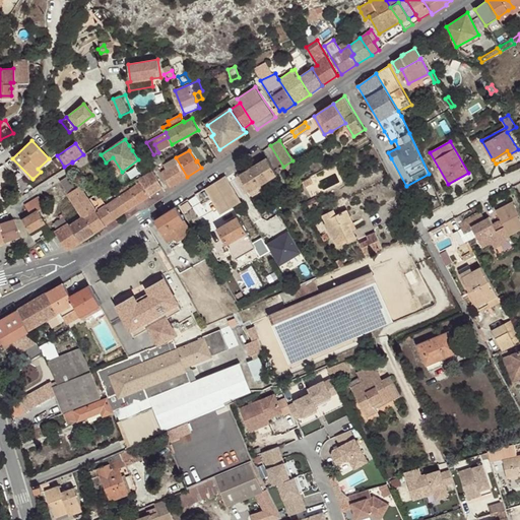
[(154,156),(158,165),(163,161),(158,154),(154,156)]
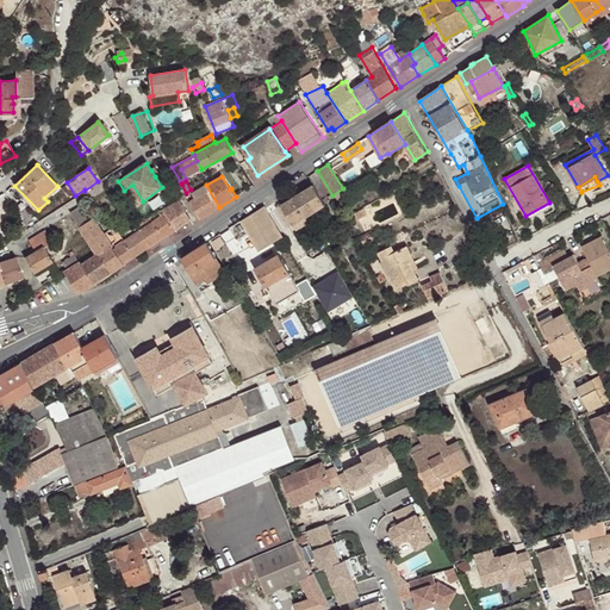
[(200,219),(219,207),(206,185),(194,193),(197,198),(190,201),(200,219)]
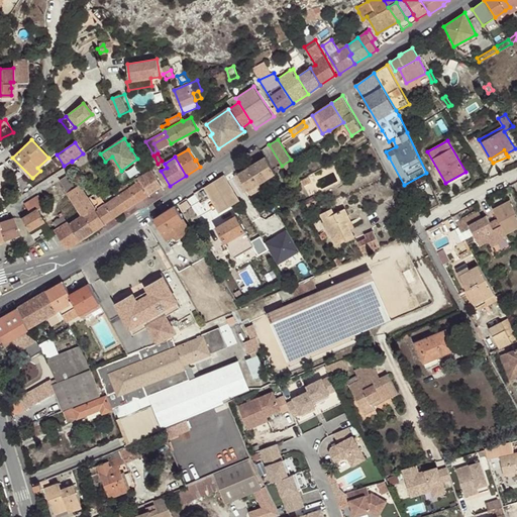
[(265,158),(248,168),(259,184),(276,173),(266,157),(265,158)]
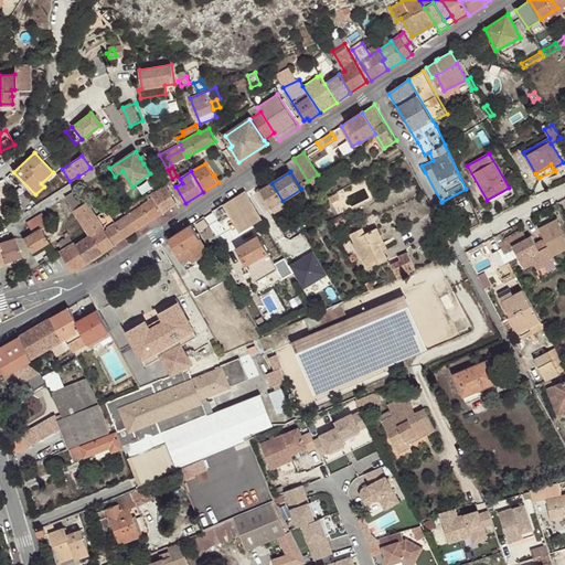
[(35,194),(13,172),(7,177),(14,184),(18,184),(20,184),(21,183),(33,196),(35,194)]
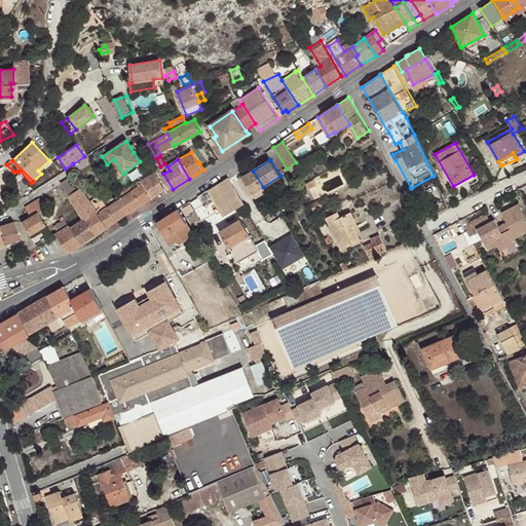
[(253,171),(238,179),(248,195),(253,192),(256,197),(266,191),(263,187),(253,171)]
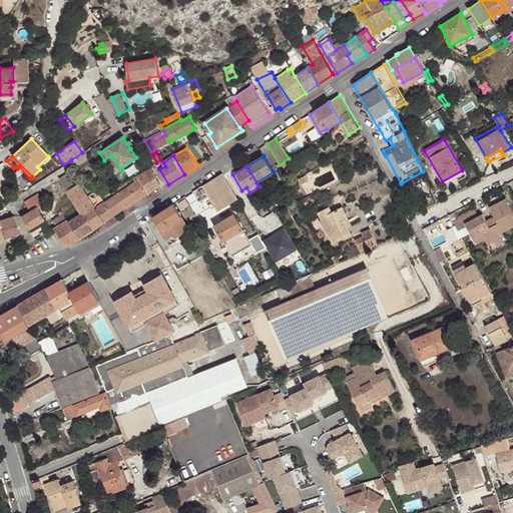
[(133,177),(114,190),(116,193),(115,194),(124,208),(160,184),(150,167),(133,177)]
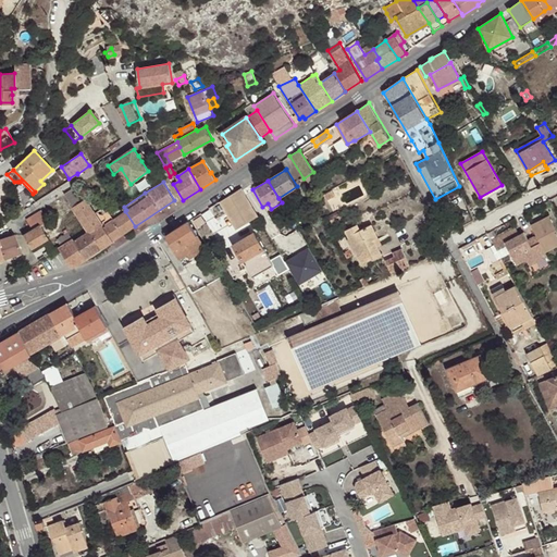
[(502,185),(480,197),(482,200),(504,188),(502,185)]
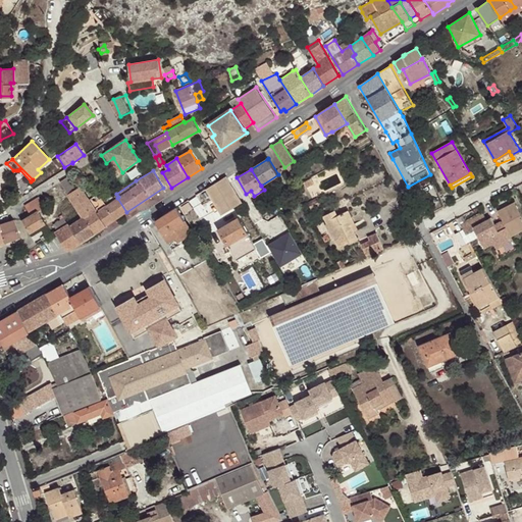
[(61,183),(68,194),(81,187),(72,174),(61,183)]
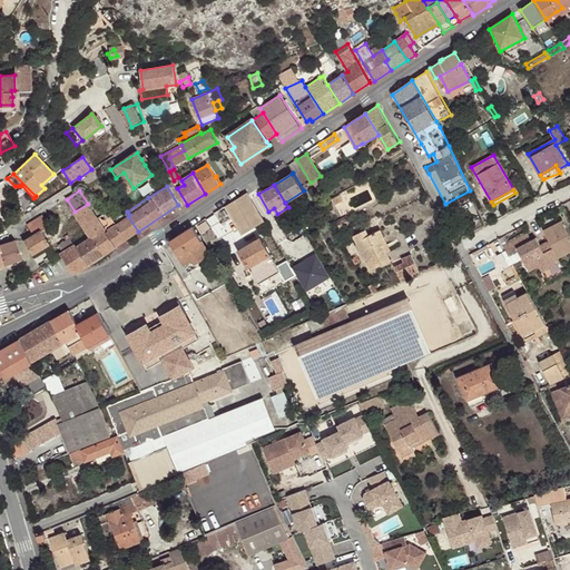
[(246,193),(226,206),(232,215),(243,234),(264,220),(246,193)]
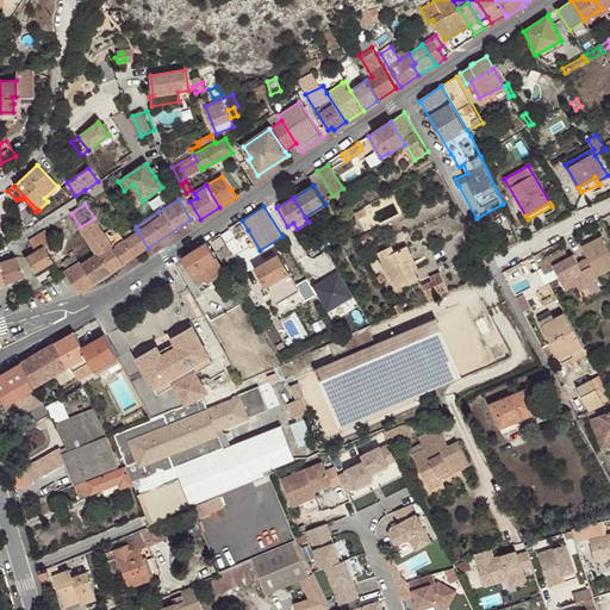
[(97,251),(111,273),(135,256),(124,240),(118,232),(117,234),(107,238),(105,234),(94,218),(80,226),(97,251)]
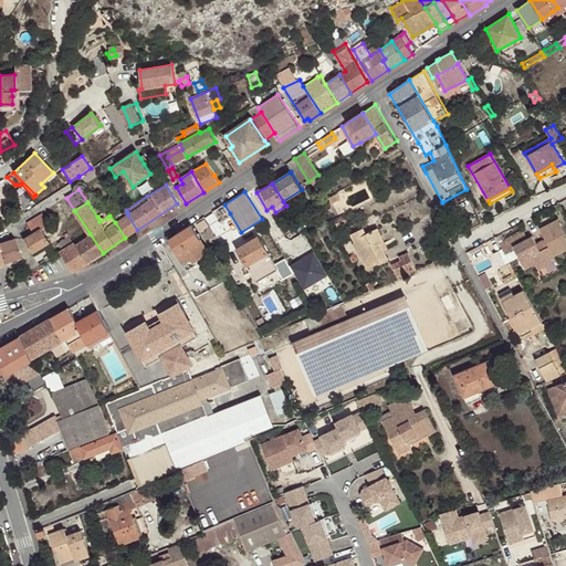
[(230,213),(224,205),(212,212),(218,221),(230,213)]
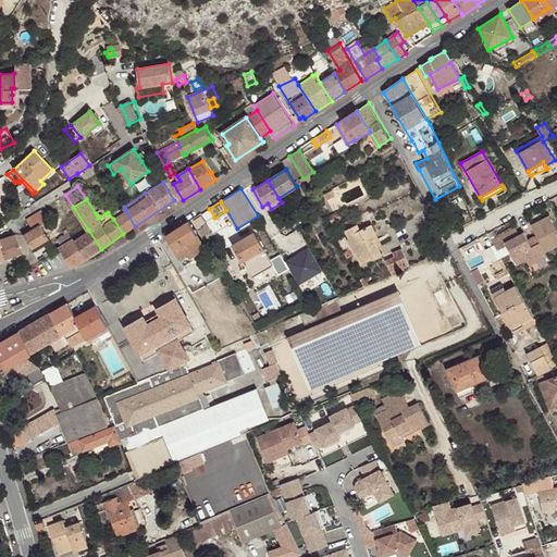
[(33,230),(23,235),(31,248),(48,237),(39,225),(47,221),(40,210),(26,219),(33,230)]
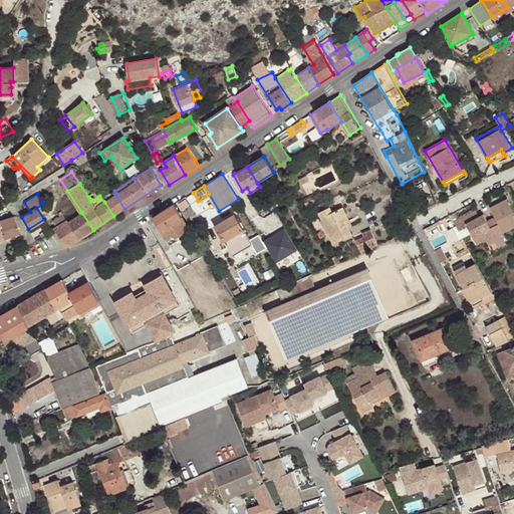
[(124,209),(115,195),(104,202),(113,216),(124,209)]
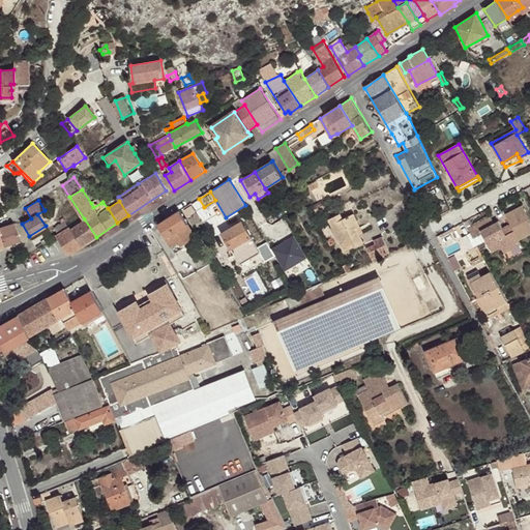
[(326,208),(322,202),(313,206),(317,213),(326,208)]
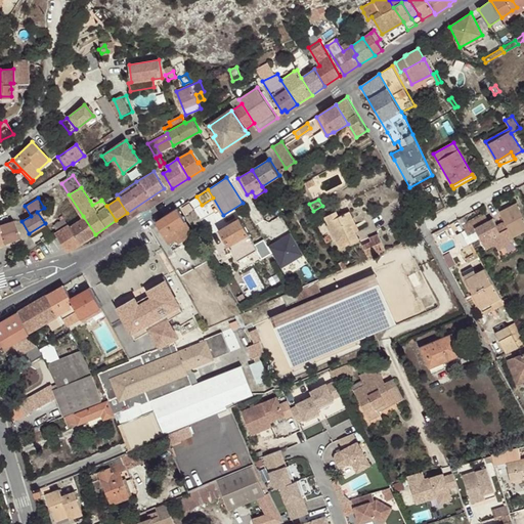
[(499,212),(505,221),(513,236),(523,230),(523,217),(516,203),(499,212)]
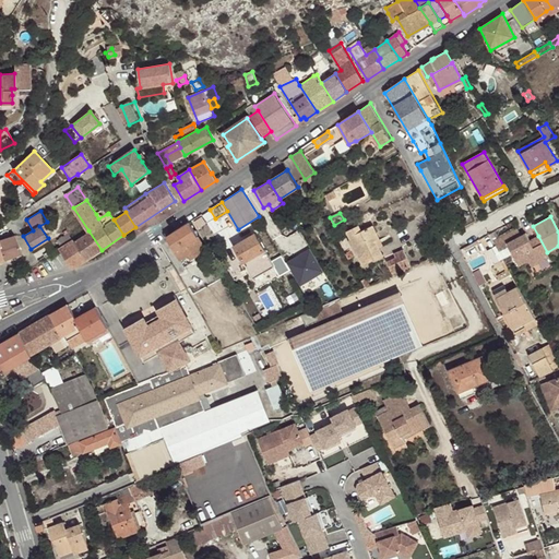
[(190,223),(166,237),(181,260),(189,256),(191,260),(206,250),(190,223)]
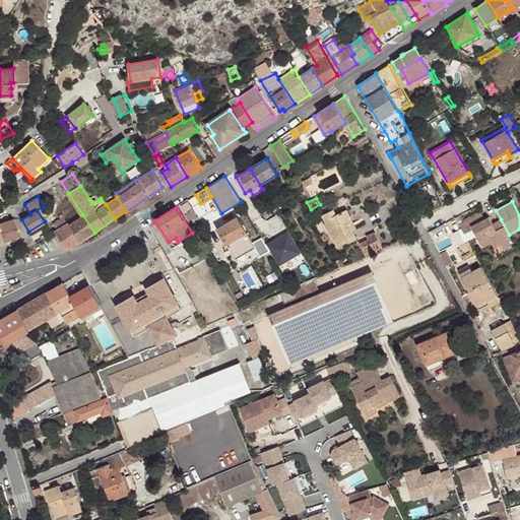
[(333,210),(323,215),(327,222),(325,223),(331,238),(333,237),(338,246),(355,237),(351,230),(348,223),(352,221),(346,210),(336,215),(333,210)]
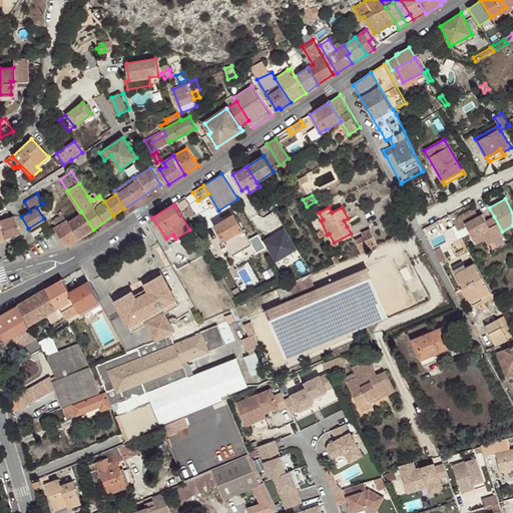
[(455,225),(456,227),(478,216),(474,209),(453,221),(455,225)]
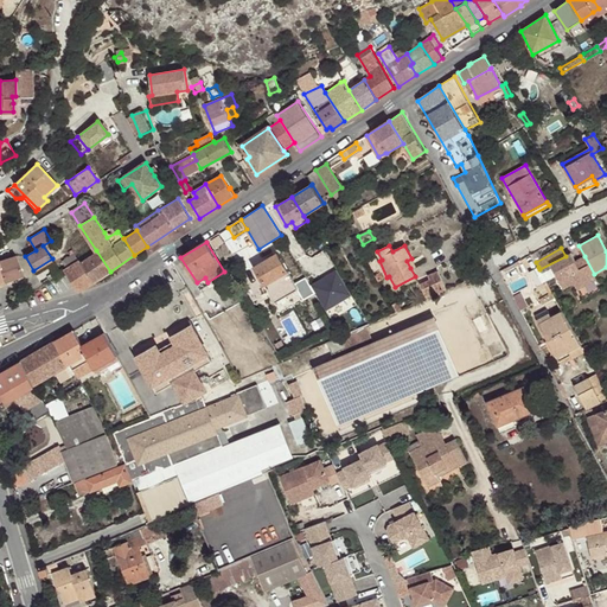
[(96,250),(80,260),(94,282),(101,278),(103,281),(108,279),(106,275),(110,272),(96,250)]
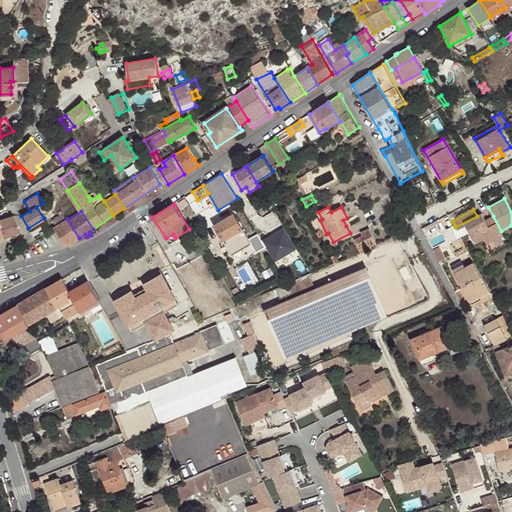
[(52,221),(56,227),(67,220),(63,214),(52,221)]
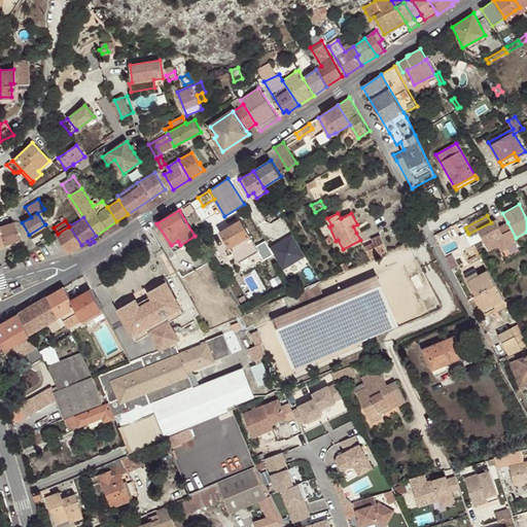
[(221,232),(231,247),(250,236),(241,220),(221,232)]
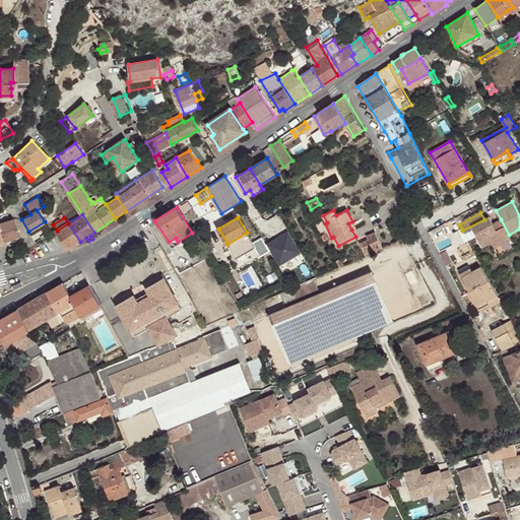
[(509,235),(501,219),(499,220),(493,223),(489,217),(484,219),(462,231),(467,241),(476,237),(482,247),(492,242),(495,248),(511,239),(509,235)]
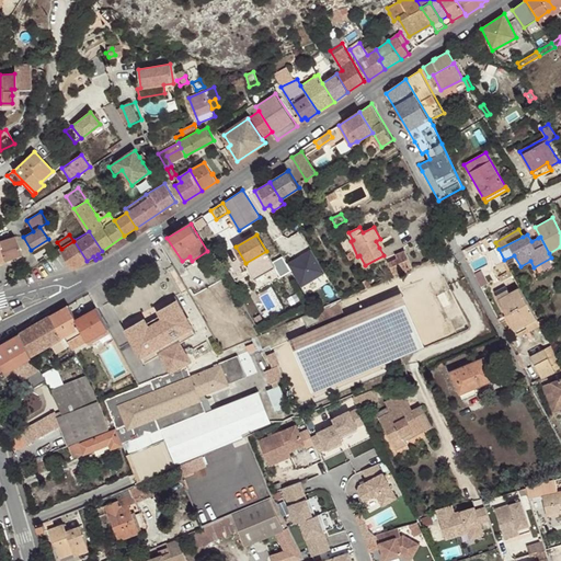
[(14,237),(0,241),(0,243),(6,259),(21,254),(14,237)]
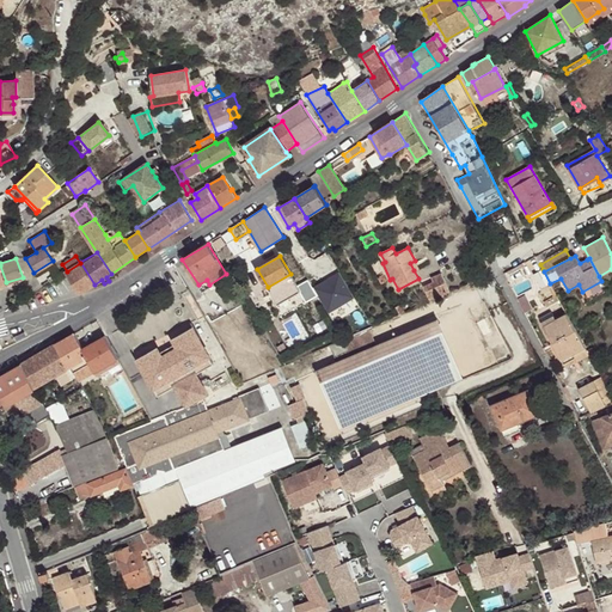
[(95,285),(80,262),(80,263),(67,271),(65,271),(79,293),(84,292),(95,285)]
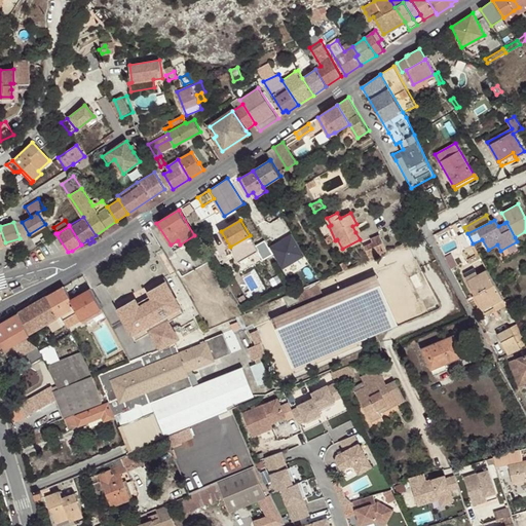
[(471,245),(473,243),(467,233),(466,231),(459,235),(465,248),(471,245)]
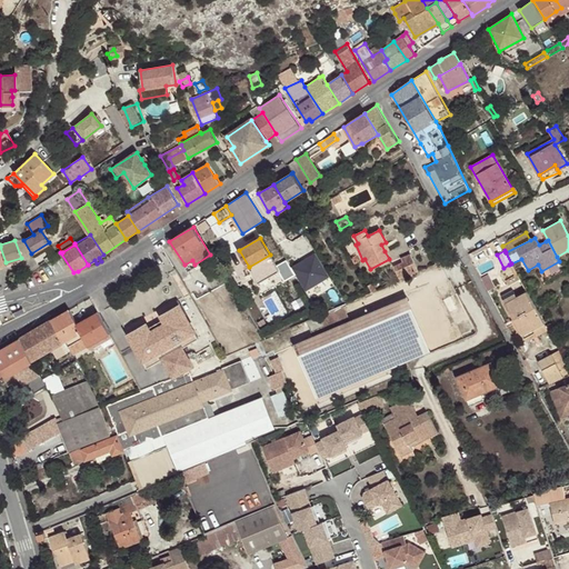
[(309,290),(335,277),(321,251),(296,265),(309,290)]
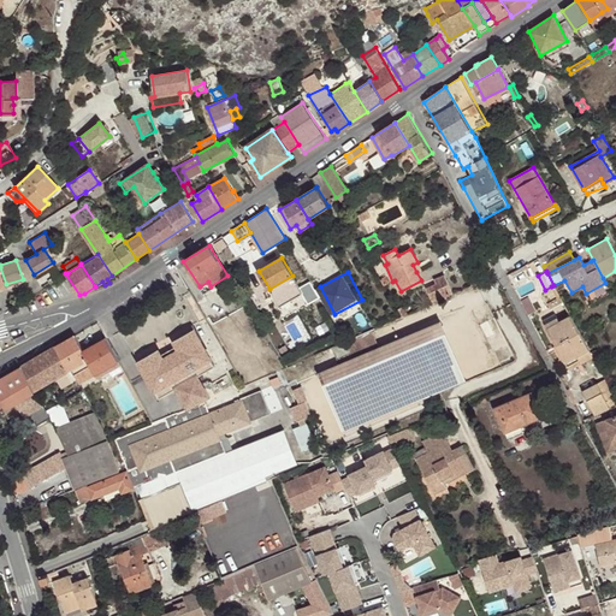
[(426,289),(433,302),(452,294),(445,276),(436,280),(437,284),(426,289)]
